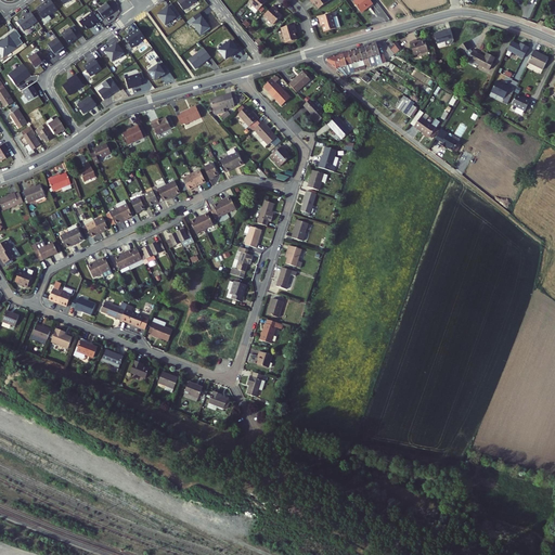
[(56,10),(49,0),(47,0),(44,2),(44,3),(37,9),(40,14),(39,14),(42,20),(56,10)]
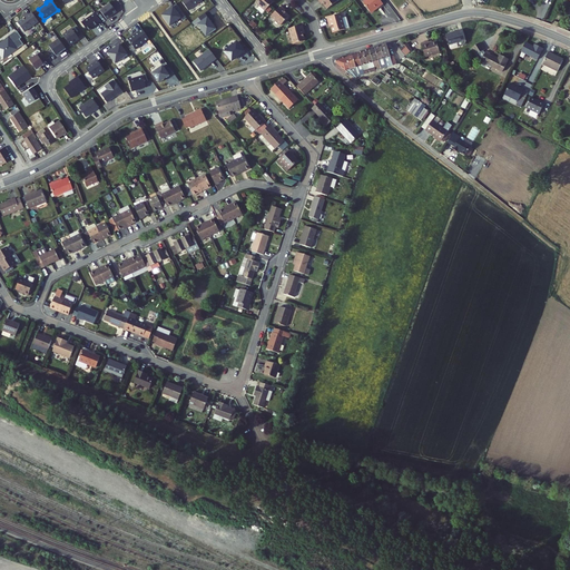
[(200,1),(199,0),(182,0),(180,1),(180,3),(186,11),(200,1)]
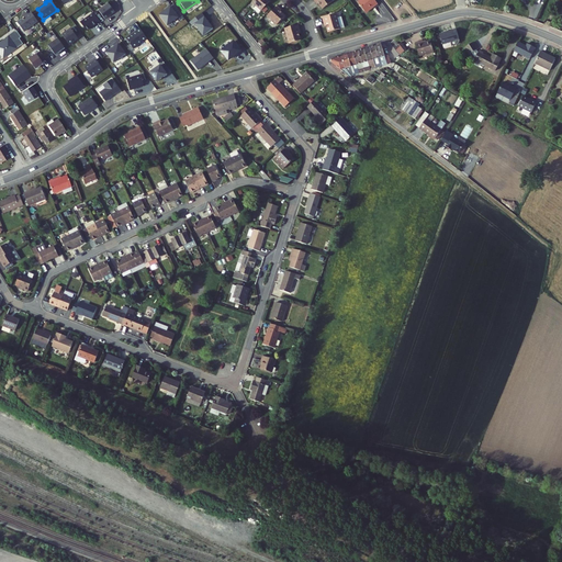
[(255,0),(253,3),(261,12),(270,2),(267,0),(255,0)]
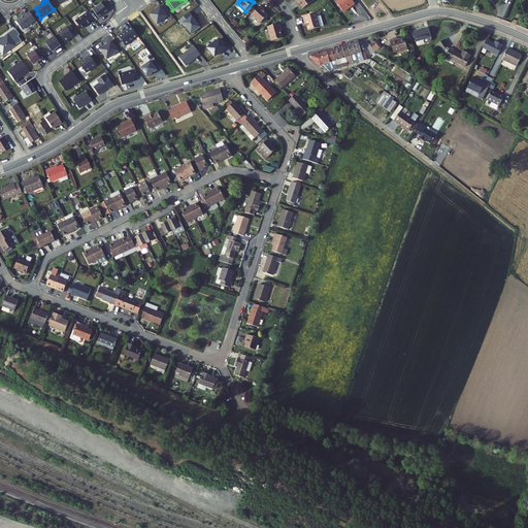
[(309,0),(295,0),(294,1),(297,4),(299,3),(300,4),(303,9),(312,2),(309,0)]
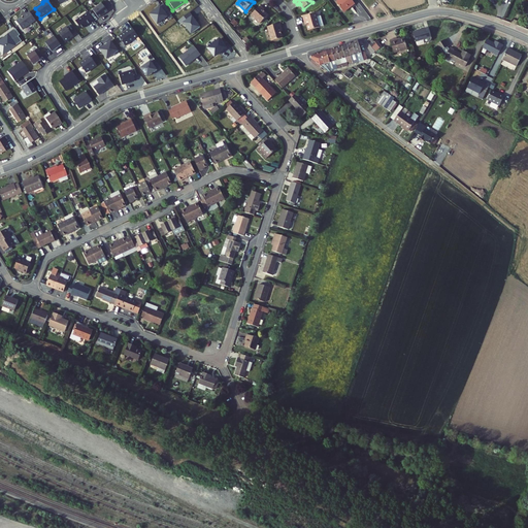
[(357,4),(352,0),(341,0),(337,3),(345,13),(357,4)]
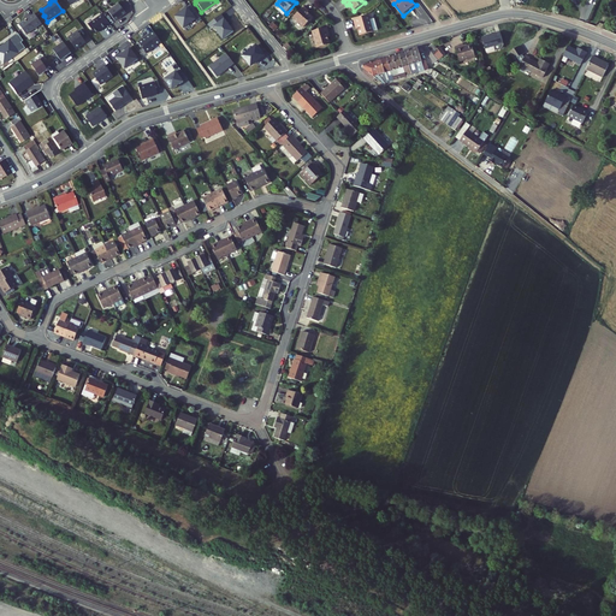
[(118,5),(107,12),(113,22),(124,15),(118,5)]
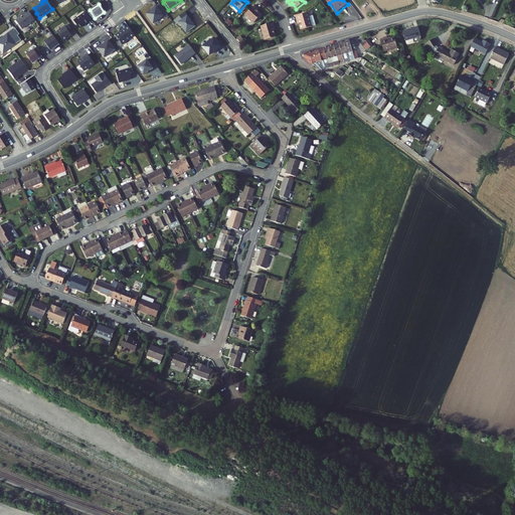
[(166,16),(158,4),(153,7),(154,8),(145,15),(152,24),(161,17),(162,19),(166,16)]
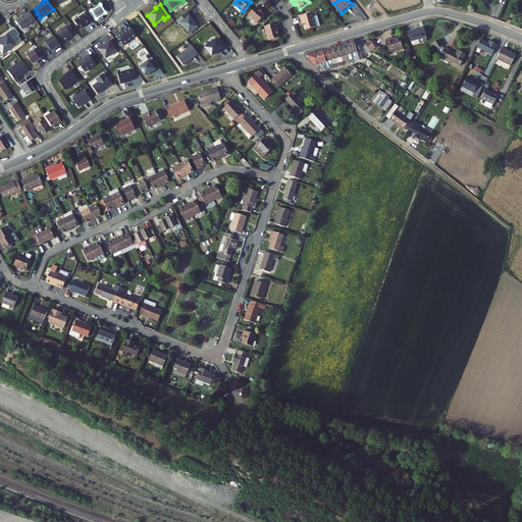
[(260,10),(261,9),(258,6),(249,15),(258,23),(265,15),(261,11),(260,10)]
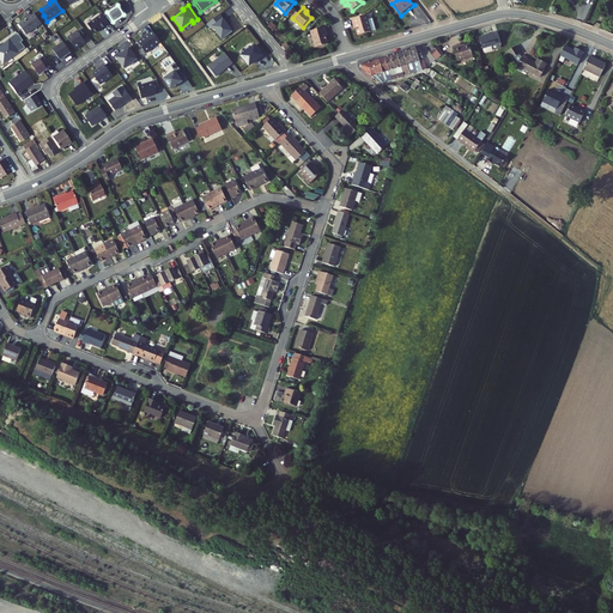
[(41,24),(34,14),(18,25),(25,35),(41,24)]
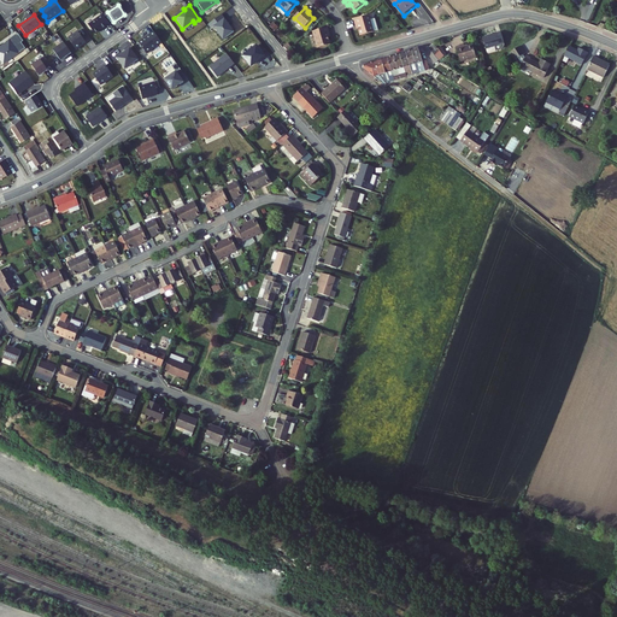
[(101,15),(87,25),(94,35),(101,29),(101,30),(109,25),(101,15)]
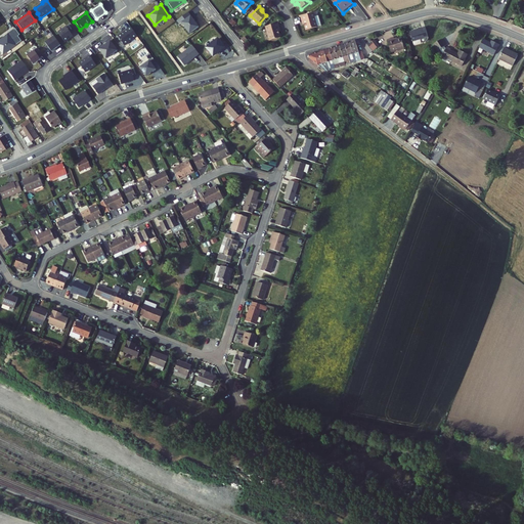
[(186,13),(175,22),(178,26),(180,24),(187,35),(197,28),(186,13)]
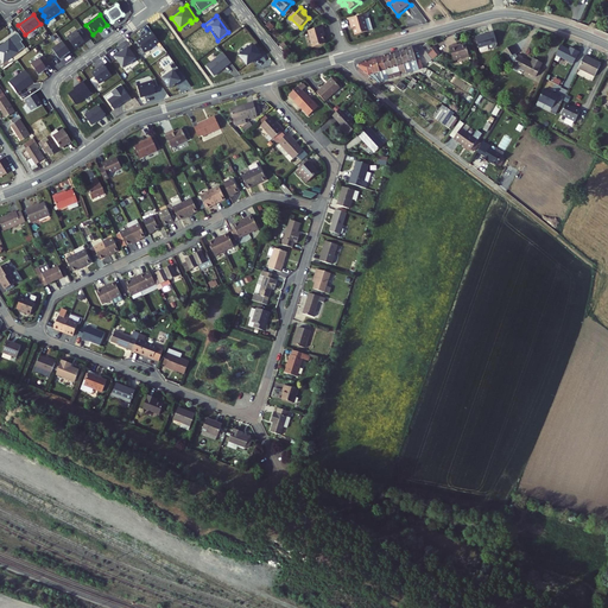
[(368,32),(363,16),(348,20),(350,27),(353,27),(353,29),(355,36),(368,32)]
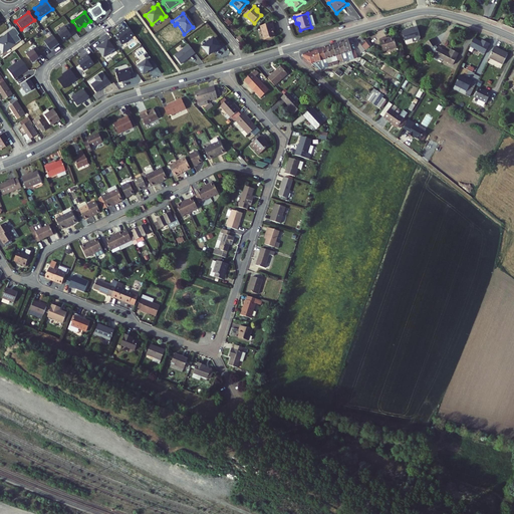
[(273,31),(275,30),(273,24),(261,28),(265,42),(276,38),(274,32),(273,31)]
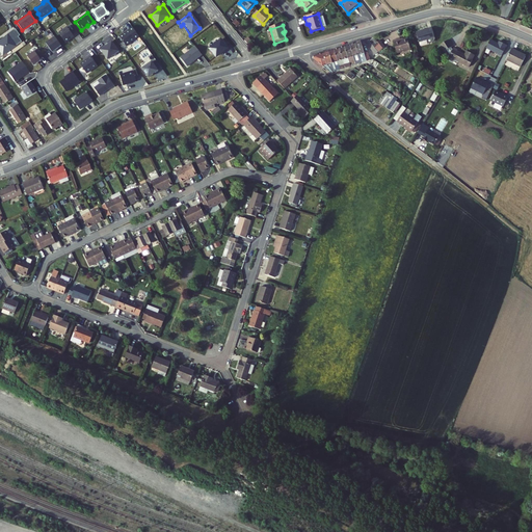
[(58,33),(65,43),(69,40),(73,36),(67,27),(58,33)]
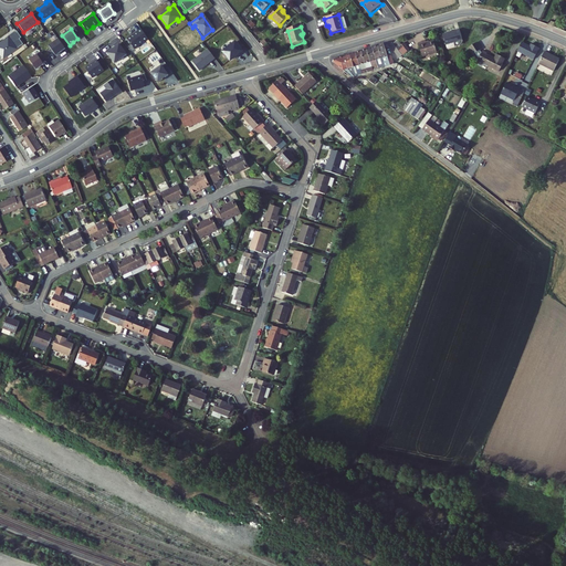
[(0,55),(1,59),(22,44),(18,39),(20,38),(14,30),(6,37),(6,38),(1,41),(1,42),(0,42),(0,55)]
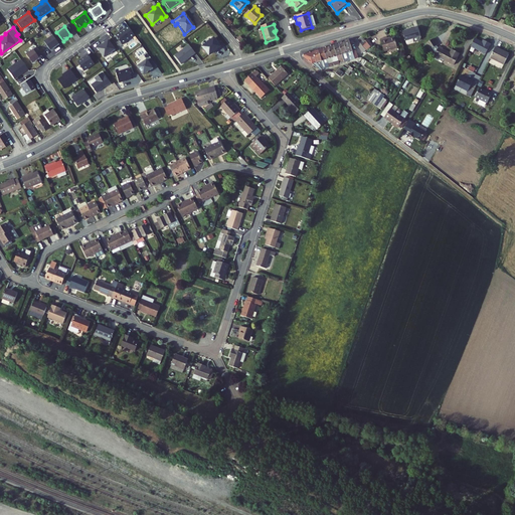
[(123,29),(124,30),(115,36),(121,45),(133,36),(127,27),(123,29)]
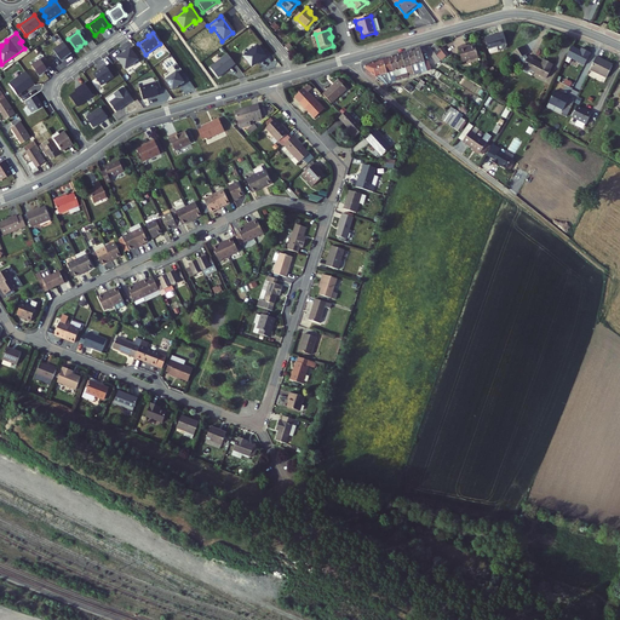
[(509,45),(505,33),(486,39),(489,50),(499,47),(500,52),(505,50),(506,49),(507,49),(509,46),(509,45)]
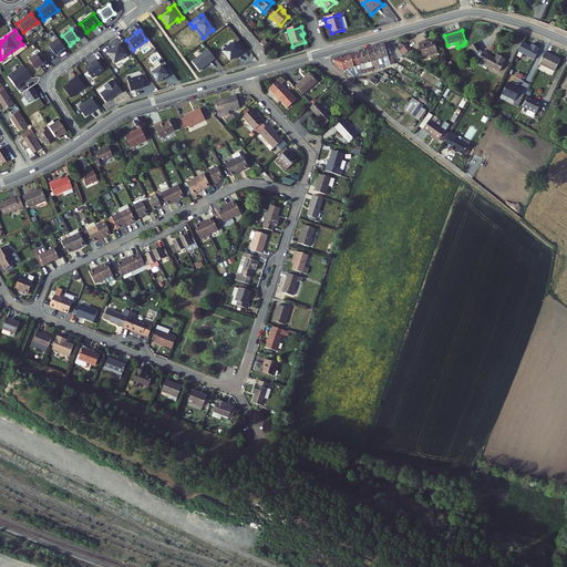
[(58,39),(48,47),(54,55),(64,49),(58,39)]
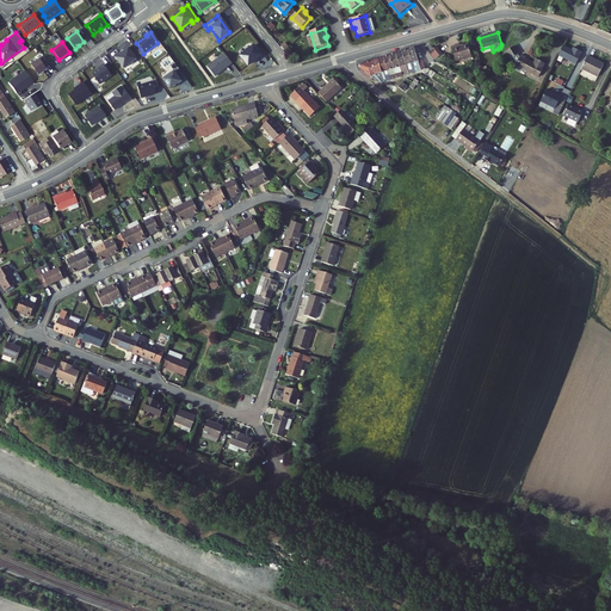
[(462,45),(461,42),(452,44),(457,61),(473,56),(469,43),(462,45)]
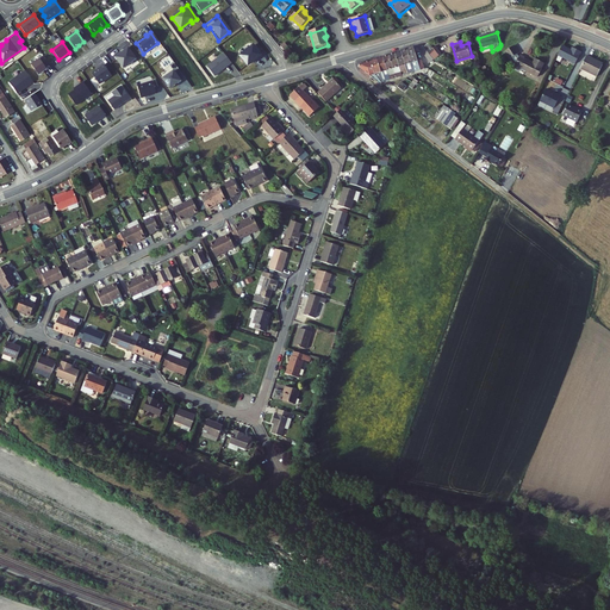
[(524,57),(524,55),(520,53),(518,55),(517,51),(520,50),(515,43),(505,49),(510,56),(512,55),(515,61),(516,61),(515,63),(537,75),(542,67),(541,67),(543,61),(534,56),(531,61),(524,57)]
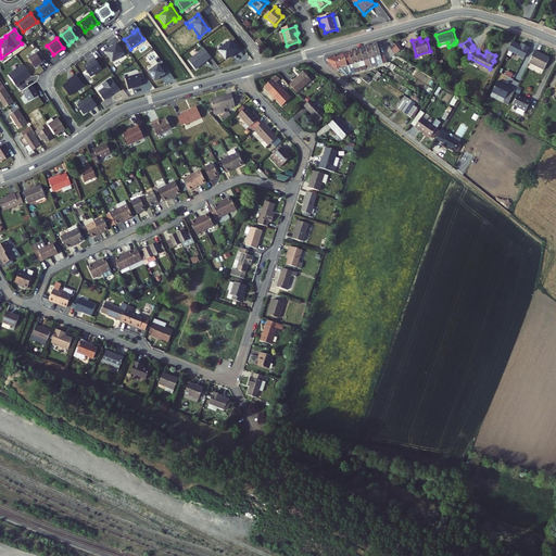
[(393,45),(390,40),(387,43),(392,52),(396,49),(393,45)]
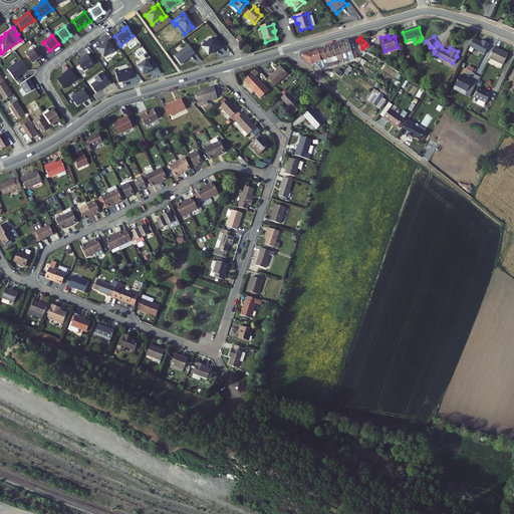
[(481,39),(480,42),(473,38),(469,46),(483,54),(488,43),(481,39)]
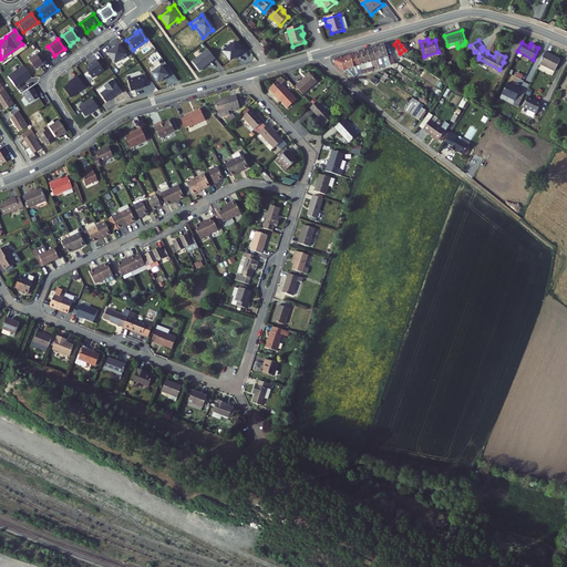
[(222,53),(228,62),(234,58),(236,55),(237,57),(241,53),(234,43),(222,53)]
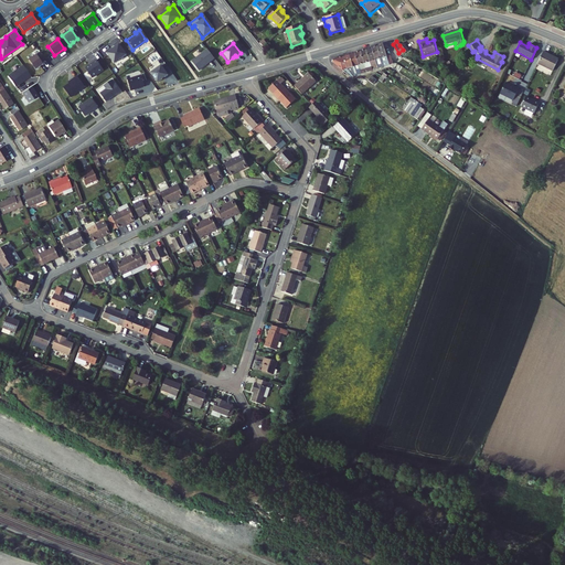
[(403,43),(400,45),(403,50),(398,53),(401,55),(407,50),(403,43)]
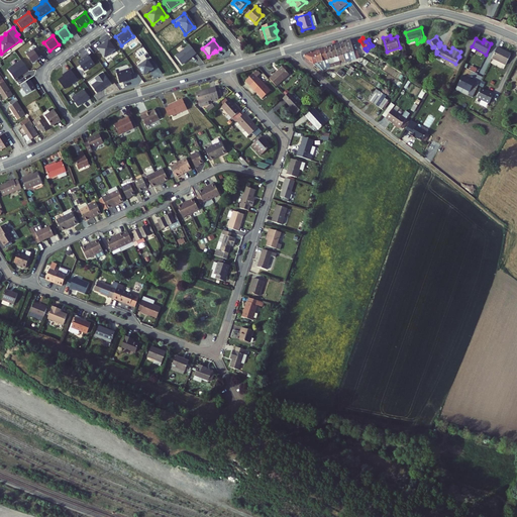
[(103,43),(104,43),(96,48),(103,58),(114,50),(107,40),(103,43)]
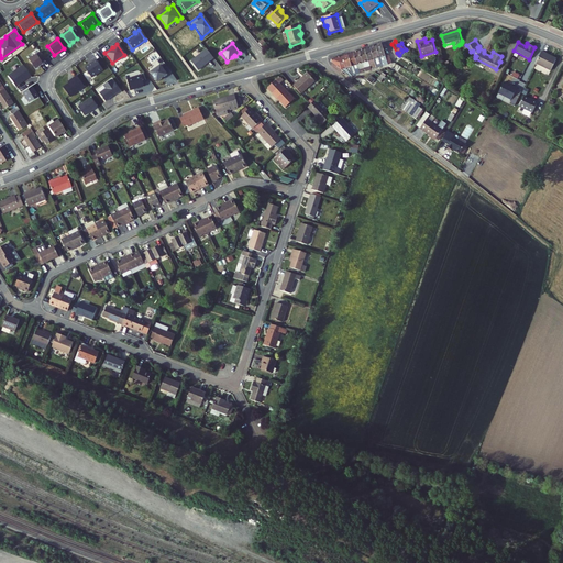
[(397,53),(392,44),(386,48),(396,59),(400,56),(399,55),(397,53)]
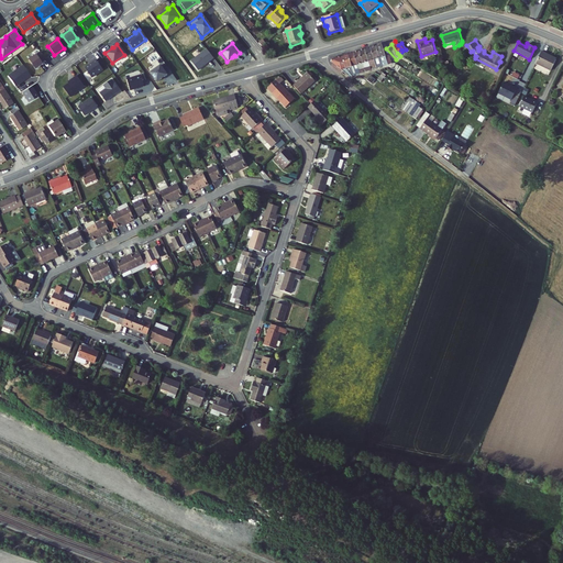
[(384,57),(381,45),(375,47),(381,68),(388,66),(388,63),(390,63),(388,56),(384,57)]
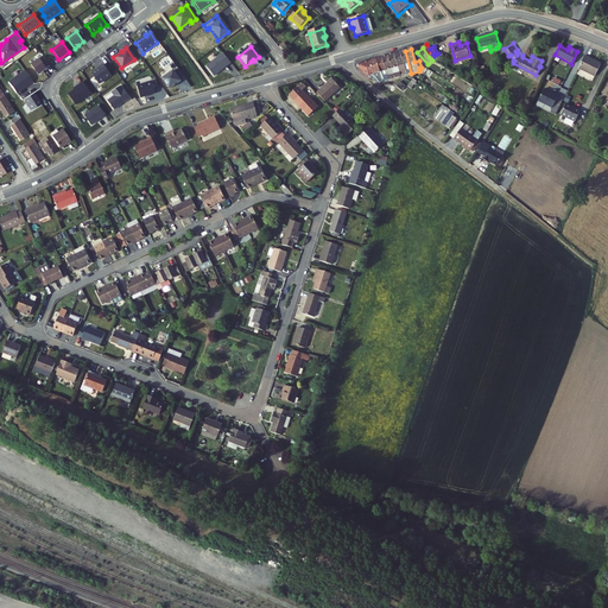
[(411,74),(405,51),(398,54),(406,78),(412,77),(411,74)]
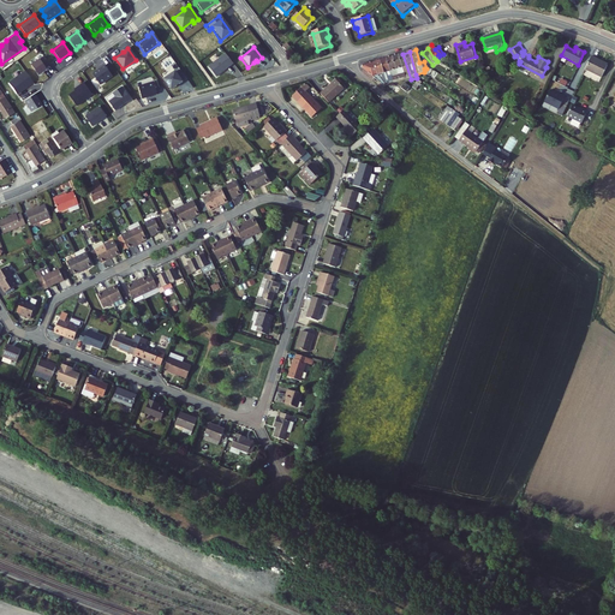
[(224,54),(207,67),(214,78),(231,65),(224,54)]
